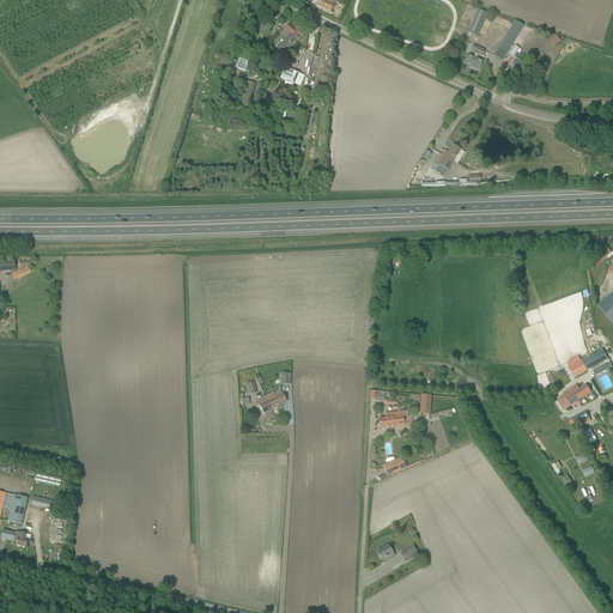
[(319,0),(316,6),(331,12),(335,2),(329,0),(319,0)]
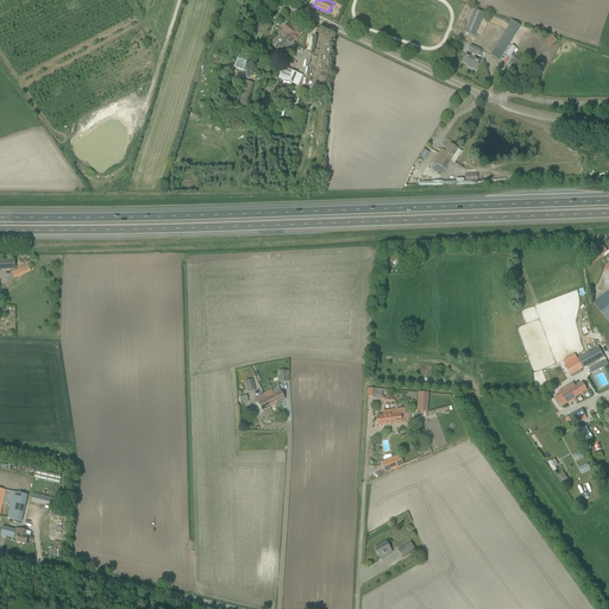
[(271,10),(262,6),(259,14),(268,17),(271,10)]
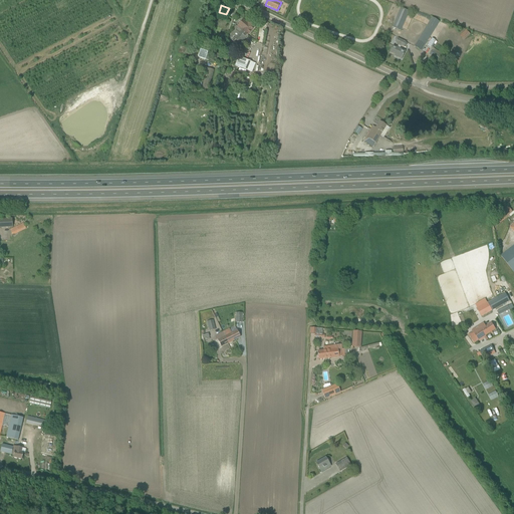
[(401,30),(409,11),(401,8),(393,27),(401,30)]
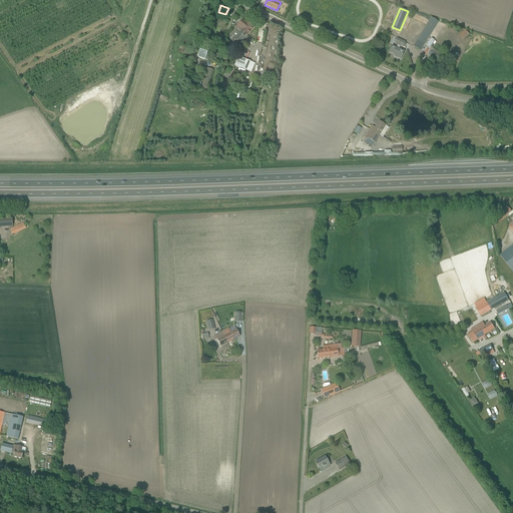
[(432,17),(413,46),(420,51),(438,22),(432,17)]
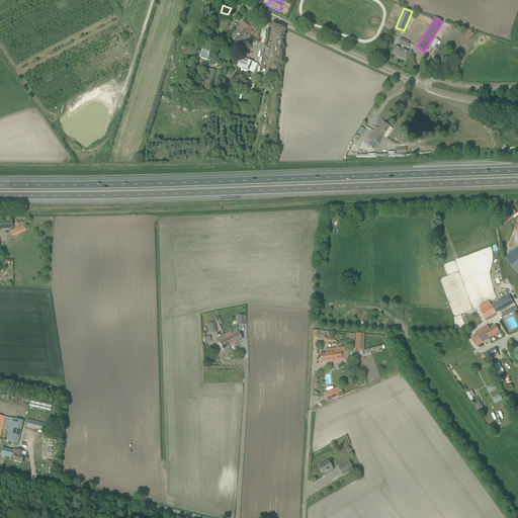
[(245,20),(240,26),(241,27),(240,28),(249,36),(256,28),(250,23),(249,24),(245,20)]
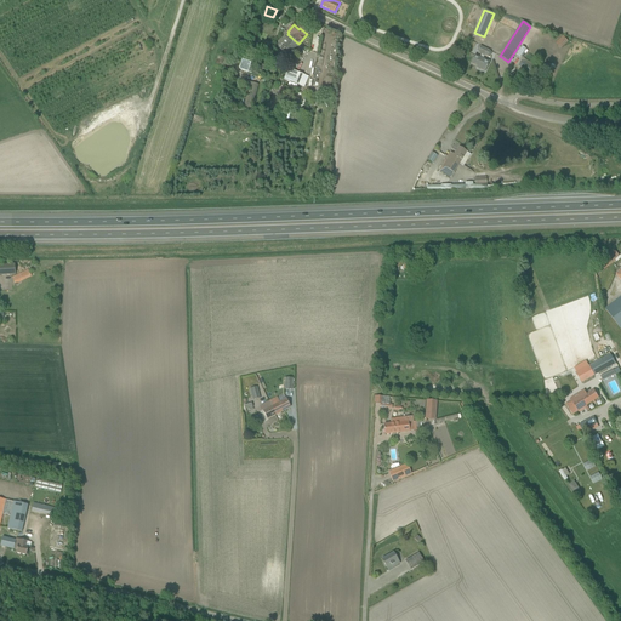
[(285,36),(278,46),(281,50),(284,47),(291,53),(298,44),(288,34),(285,32),(283,34),(285,36)]
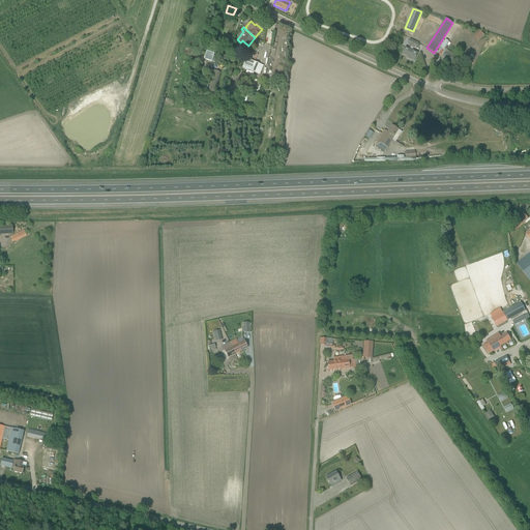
[(478,41),(486,35),(481,31),(474,37),(478,41)]
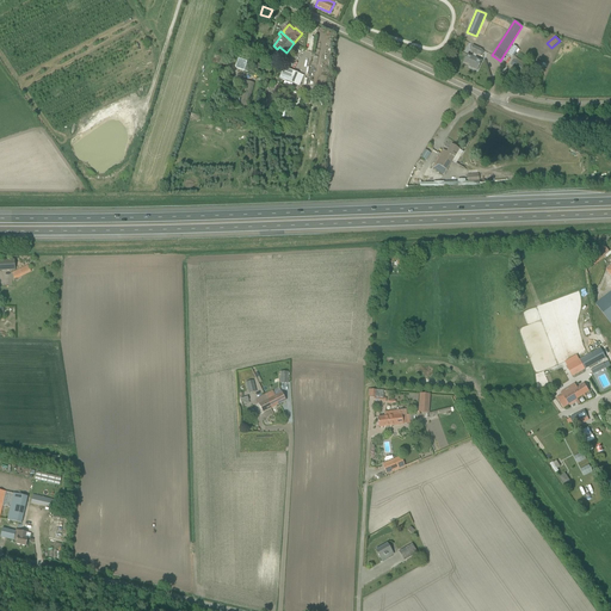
[(479,55),(481,55),(482,51),(481,51),(481,50),(473,45),(470,51),(479,55)]
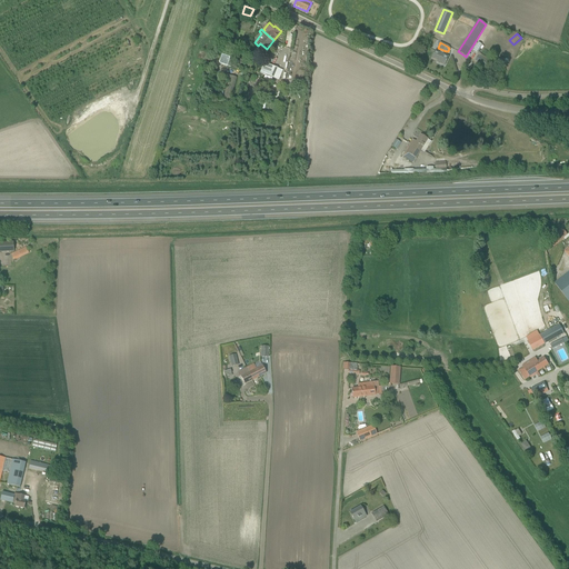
[(435,51),(431,58),(439,62),(439,63),(445,66),(448,57),(435,51)]
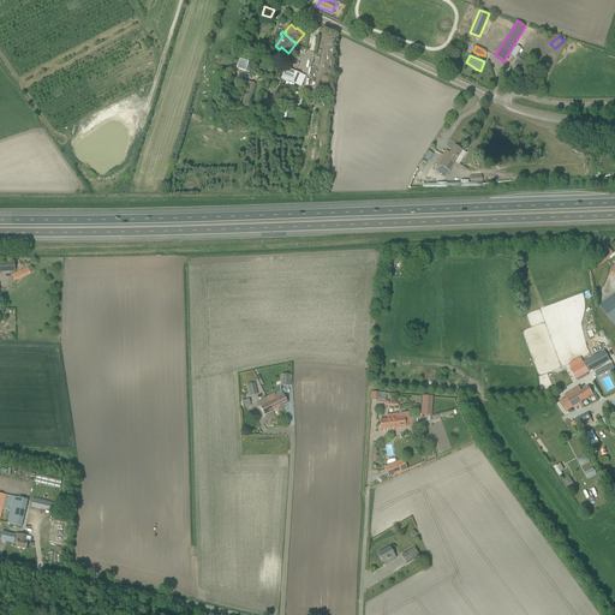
[(514,65),(513,65),(526,73),(530,67),(526,66),(523,63),(518,60),(514,65)]
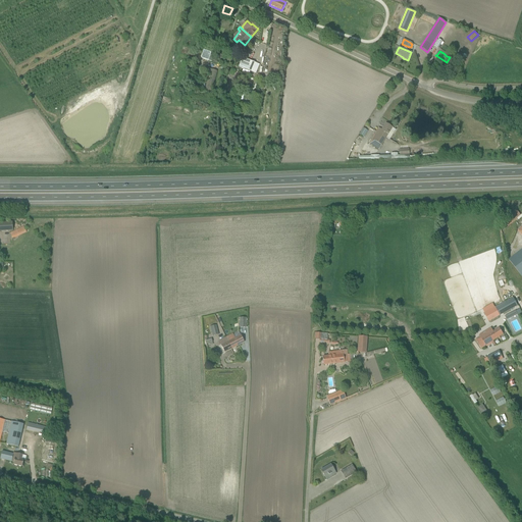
[(244,58),(240,68),(250,72),(251,69),(256,71),(258,64),(244,58)]
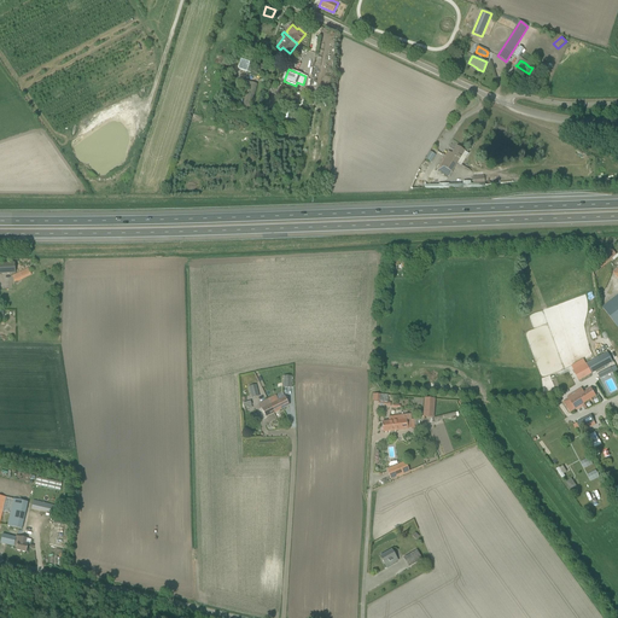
[(243,108),(250,110),(256,85),(249,82),(243,108)]
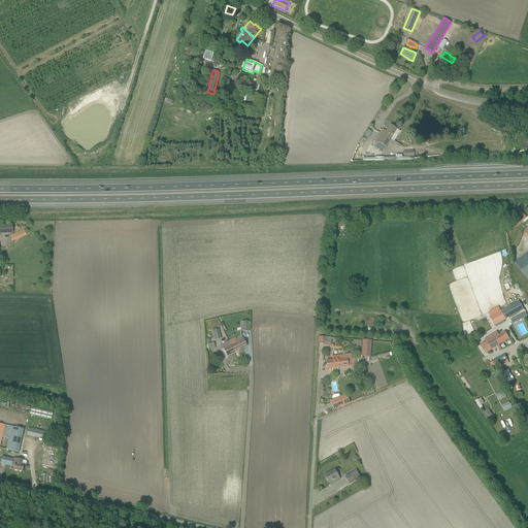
[(195,80),(195,83),(194,83),(193,87),(200,89),(203,77),(202,77),(203,74),(199,73),(198,76),(196,80),(195,80)]
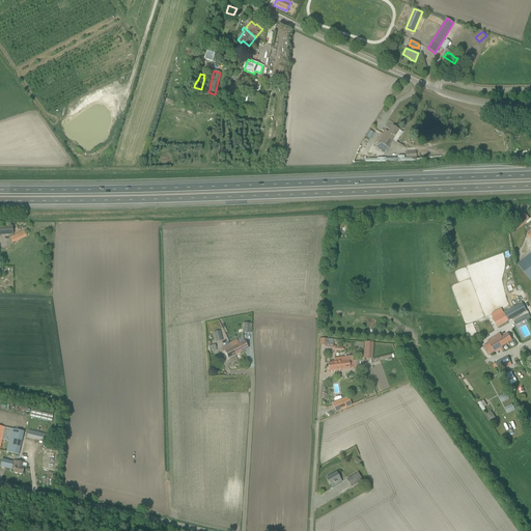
[(385,131),(375,146),(385,151),(393,140),(396,142),(402,132),(399,130),(392,126),(388,132),(385,131)]
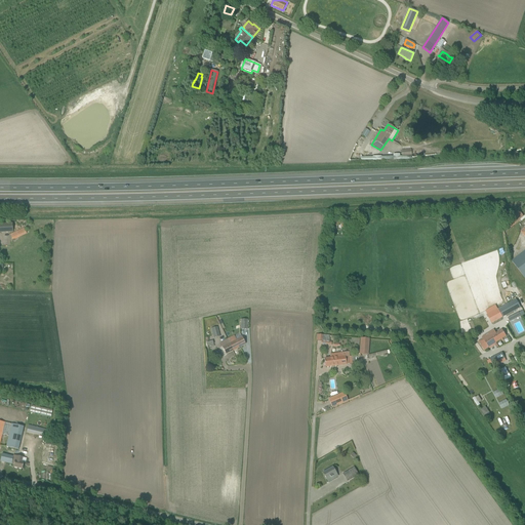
[(361,135),(366,138),(370,132),(365,129),(361,135)]
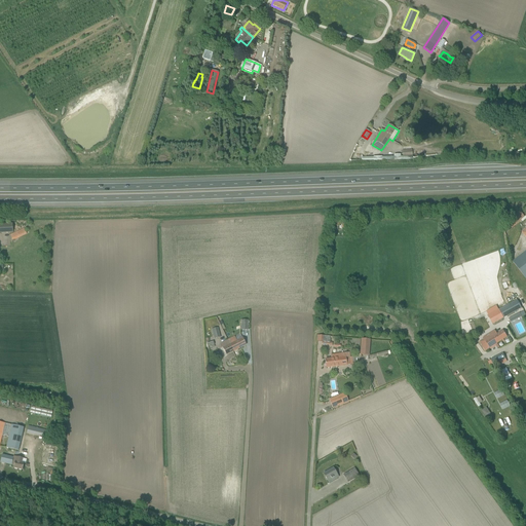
[(508,221),(513,227),(525,217),(520,211),(508,221)]
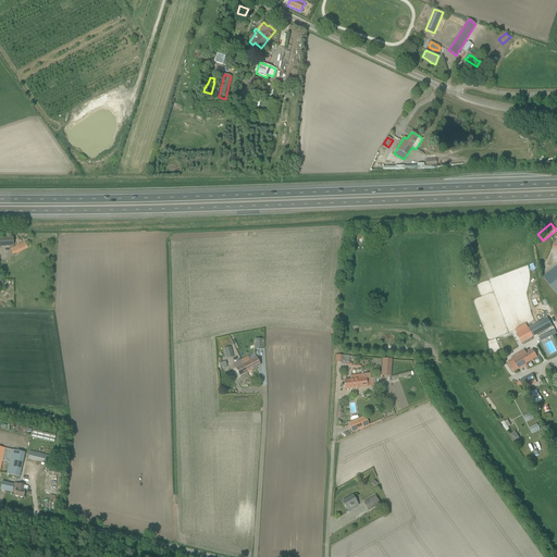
[(0,237),(0,247),(14,246),(13,237),(0,237)]
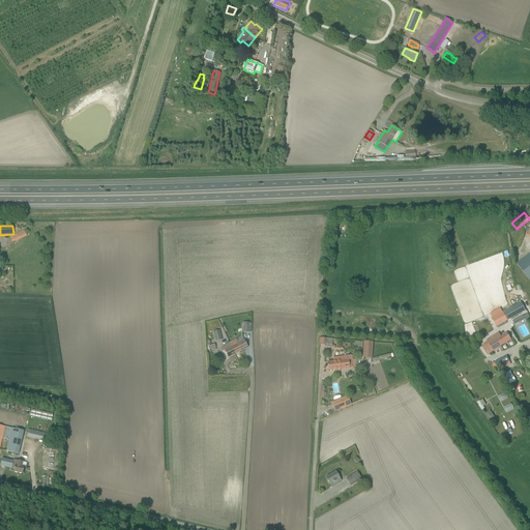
[(24,230),(10,237),(12,242),(27,236),(24,230)]
